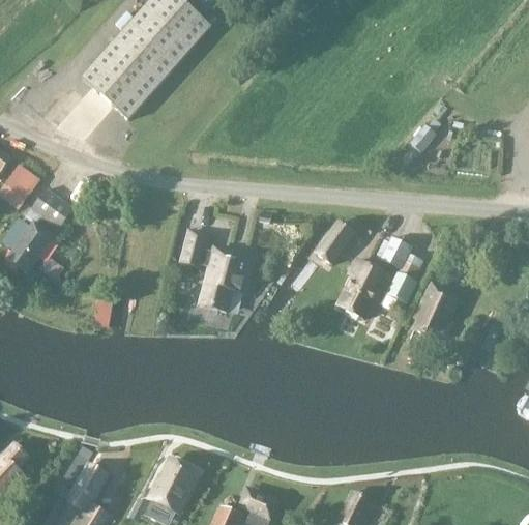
[(148,0),(80,77),(126,118),(209,25),(180,0),(148,0)]
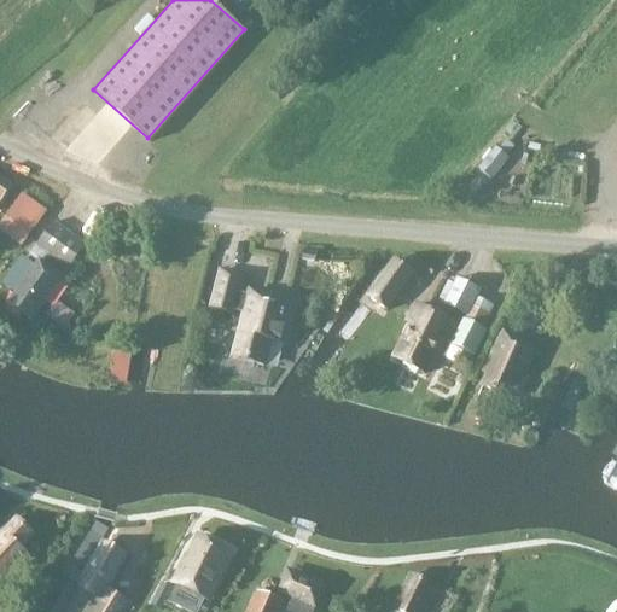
[(48,70),(35,81),(45,94),(59,83),(48,70)]
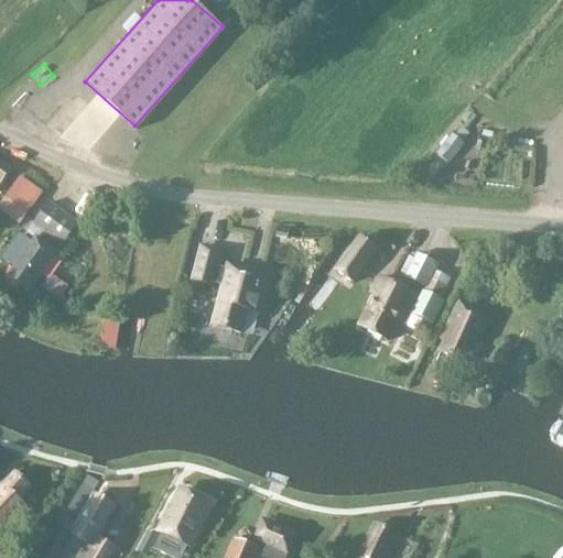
[(434,151),(445,160),(462,141),(452,132),(434,151)]
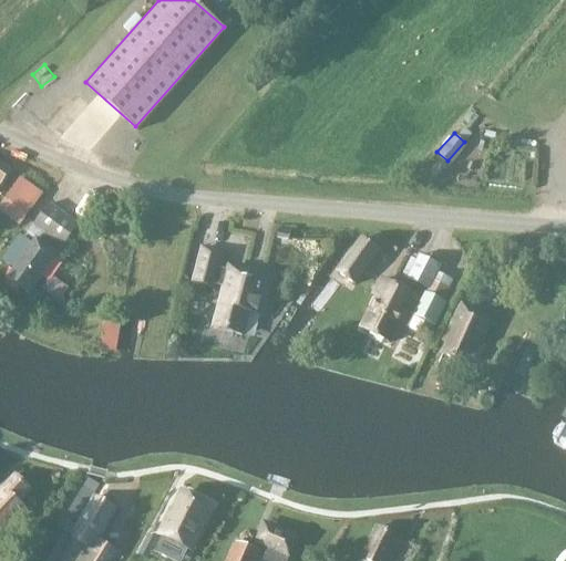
[(0,180),(8,169),(10,166),(8,165),(0,158),(0,180)]
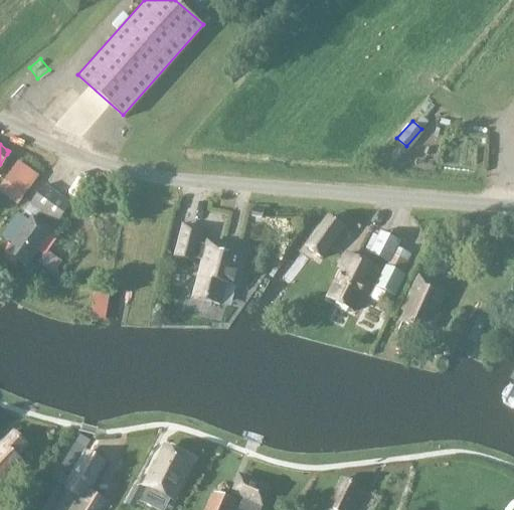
[(37,172),(16,158),(3,178),(17,188),(18,187),(24,191),(37,172)]
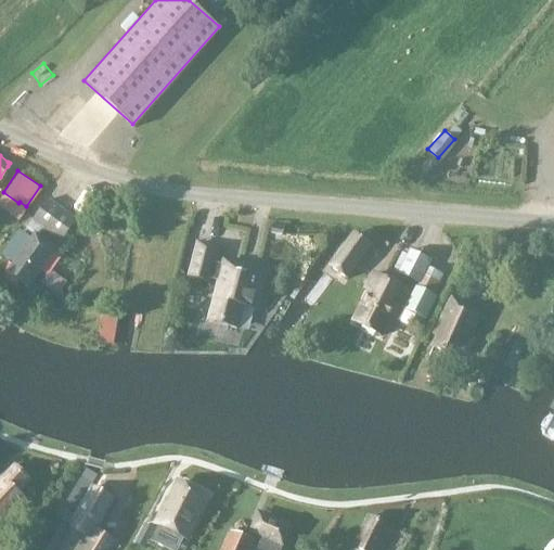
[(7,269),(27,284),(55,246),(54,246),(76,217),(47,196),(31,217),(43,227),(38,233),(34,231),(7,269)]
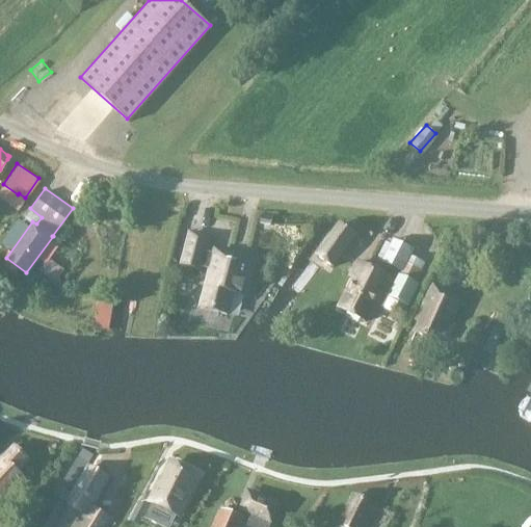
[(356,231),(341,220),(317,253),(334,264),(356,231)]
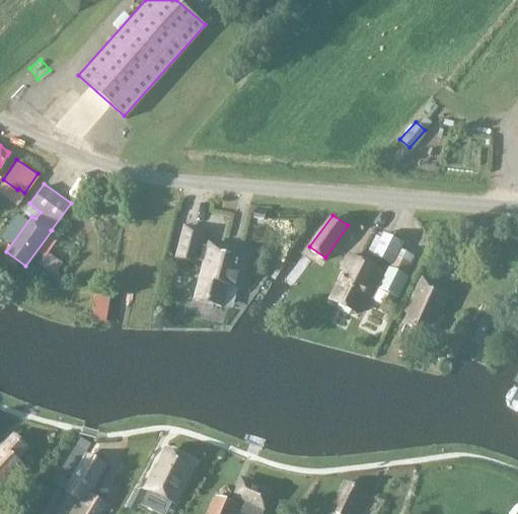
[(204,259),(199,276),(194,297),(222,305),(227,284),(236,286),(245,251),(208,241),(207,244),(199,242),(202,228),(185,224),(175,255),(194,261),(195,257),(204,259)]
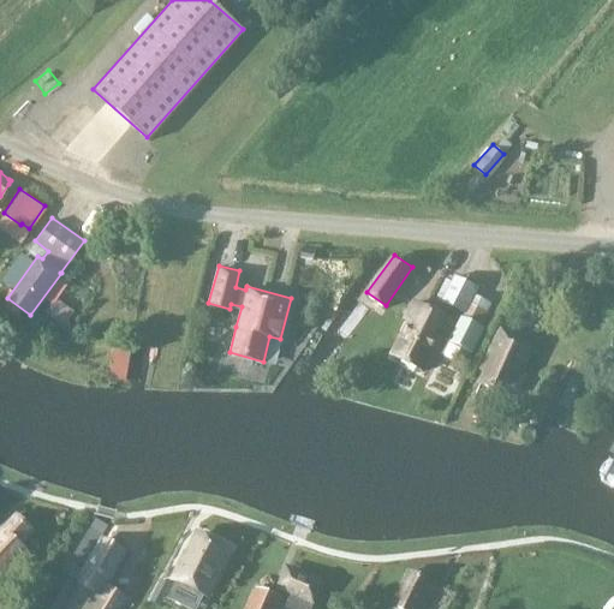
[(327,300),(333,276),(298,267),(292,291),(327,300)]
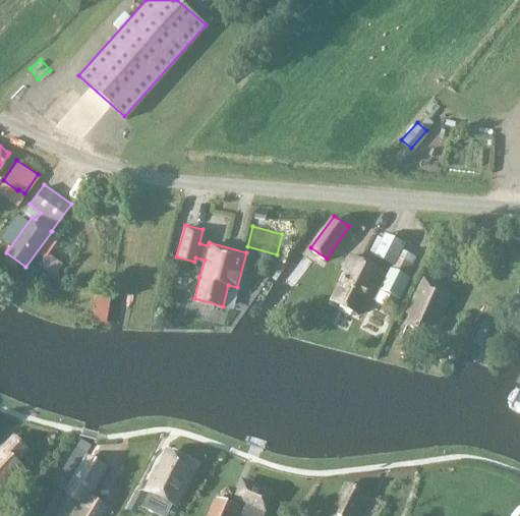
[(372,254),(391,263),(389,266),(388,265),(377,286),(398,298),(410,276),(406,274),(416,255),(401,247),(404,242),(383,232),(372,254)]
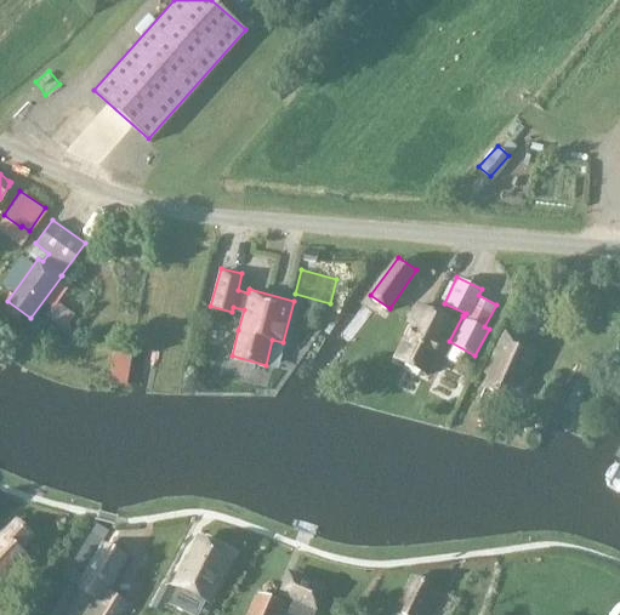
[(444,341),(453,324),(415,305),(407,322),(411,324),(393,358),(422,374),(441,340),(444,341)]
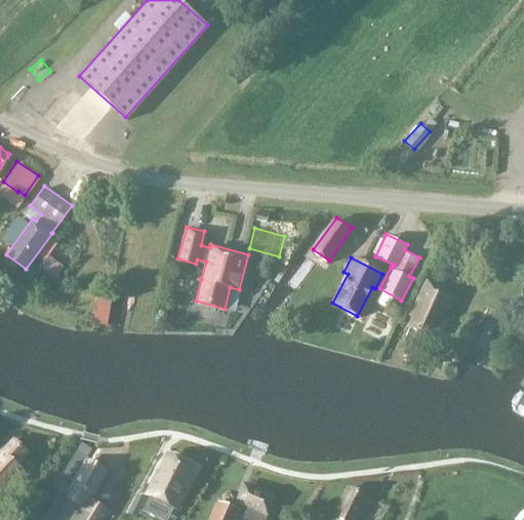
[(443,314),(452,293),(425,281),(415,302),(418,303),(407,326),(430,336),(441,313),(443,314)]
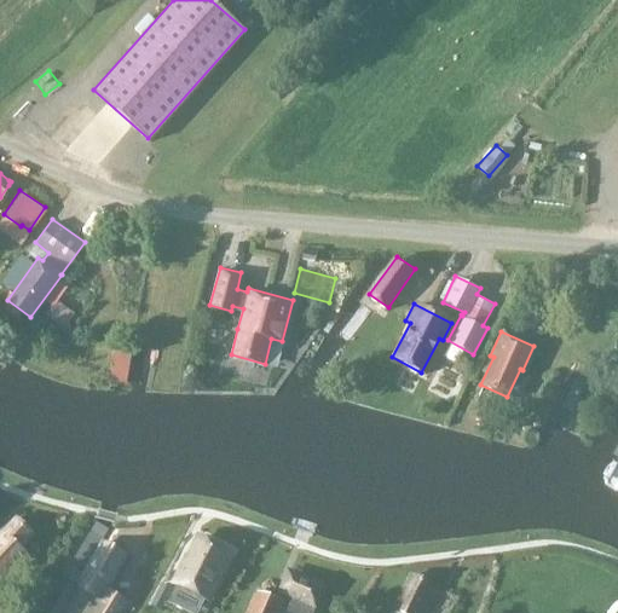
[(30,530),(15,514),(0,528),(0,564),(18,545),(16,544),(30,530)]
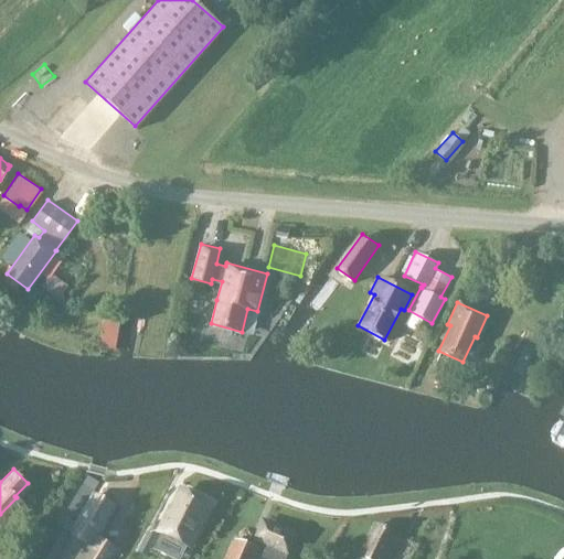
[(212,493),(178,477),(156,526),(159,527),(151,543),(178,555),(184,539),(190,540),(212,493)]
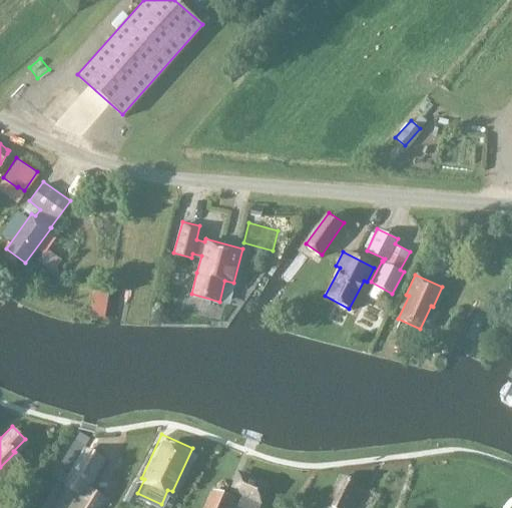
[(64,482),(80,492),(83,494),(74,507),(96,507),(104,496),(84,484),(101,458),(86,448),(64,482)]
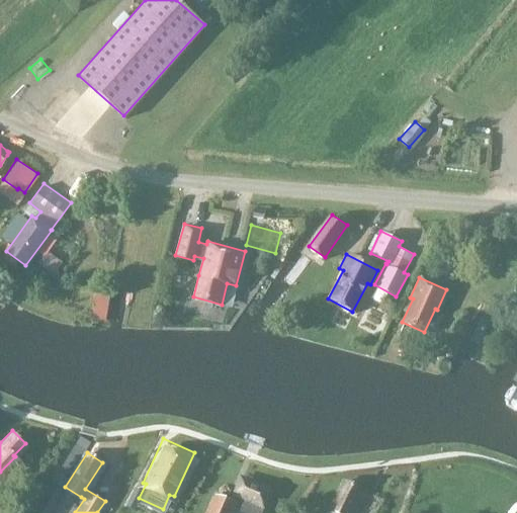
[(216,494),(207,512),(229,512),(233,506),(248,512),(259,512),(269,490),(241,478),(232,501),(216,494)]
